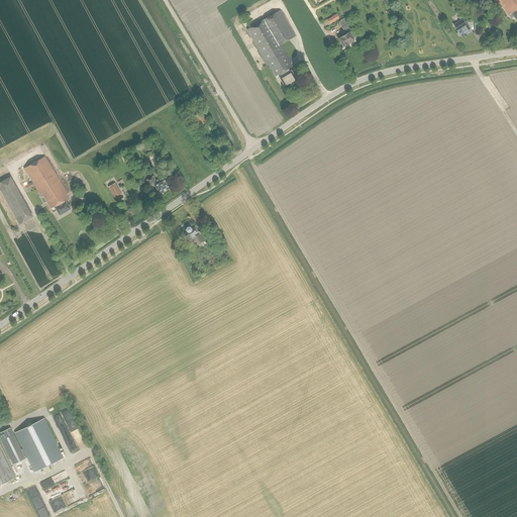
[(515,19),(516,17),(516,0),(495,0),(497,2),(498,4),(498,3),(501,7),(502,6),(508,15),(511,13),(515,19)]
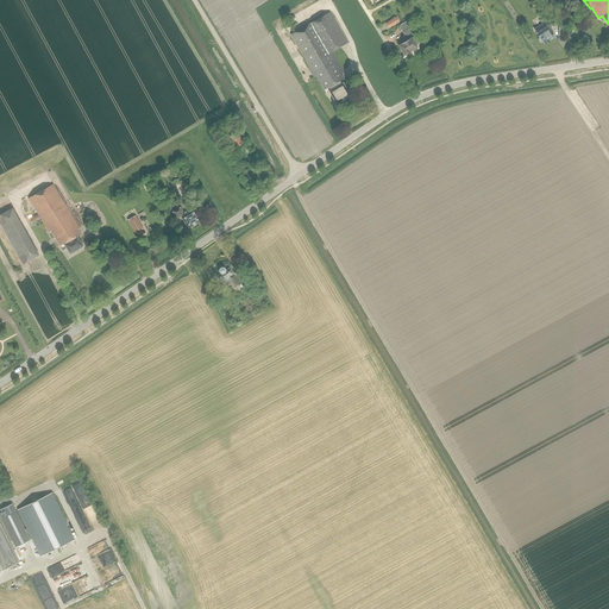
[(290,36),(306,62),(315,77),(316,77),(325,90),(328,88),(330,92),(328,92),(336,105),(350,96),(343,85),(340,86),(339,82),(344,80),(343,74),(344,74),(332,52),(347,43),(330,13),(290,36)]
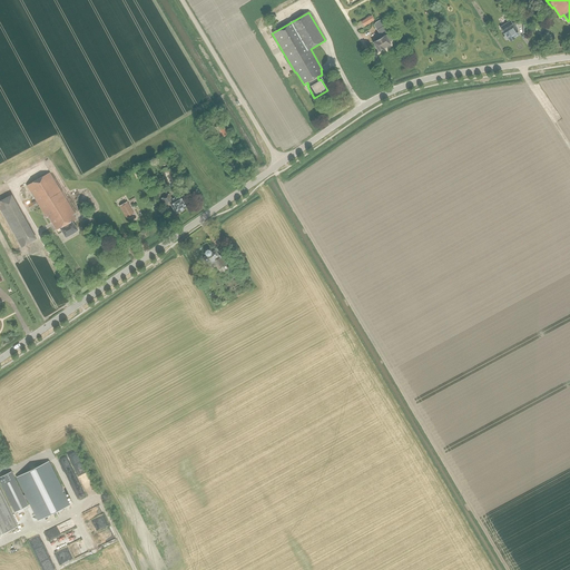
[(364,27),(374,21),(371,16),(361,22),(364,27)]
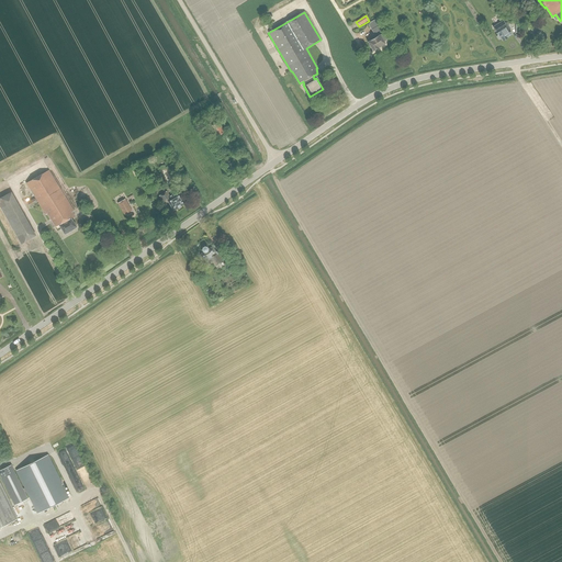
[(375,21),(374,20),(370,23),(369,23),(369,24),(369,25),(369,26),(372,31),(378,26),(380,26),(377,21),(375,21)]
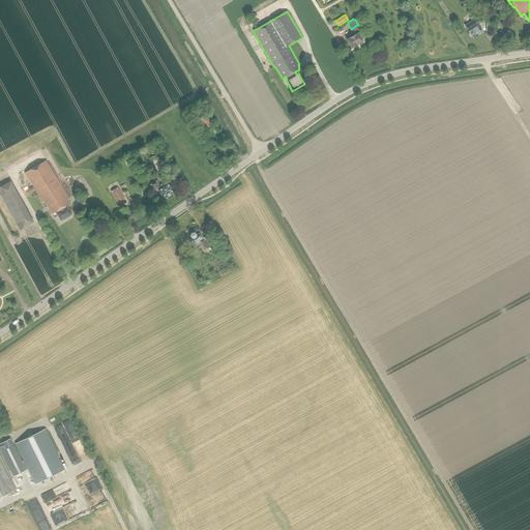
[(477,36),(481,33),(479,29),(480,28),(477,22),(475,23),(474,20),(465,26),(467,29),(466,30),(468,33),(468,34),(468,35),(469,38),(470,38),(472,37),(473,39),(478,36),(477,36)]
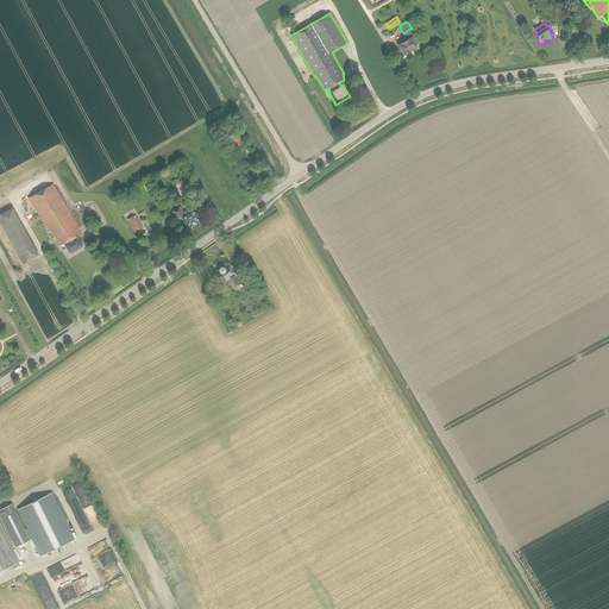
[(408,42),(399,48),(403,56),(416,49),(415,46),(418,45),(415,42),(414,42),(412,39),(415,37),(409,29),(403,33),(408,42)]
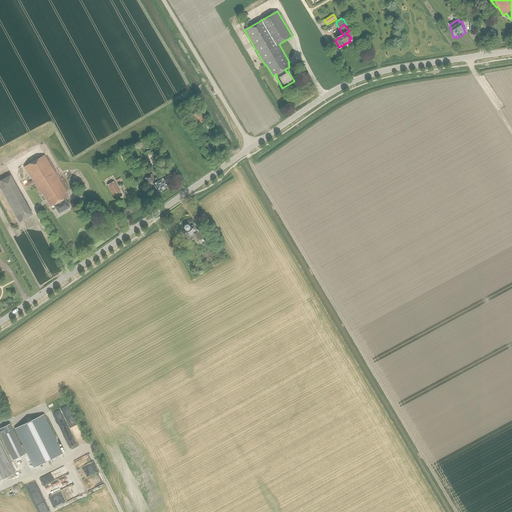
[(198,124),(204,120),(202,117),(203,117),(199,111),(193,115),(198,124)]
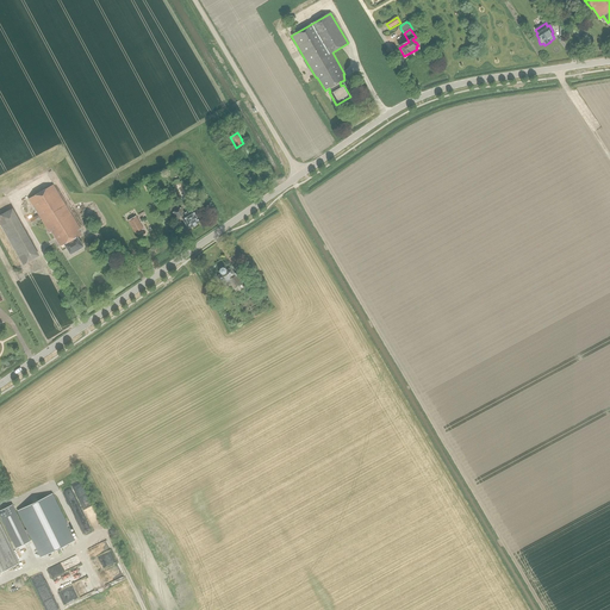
[(78,237),(81,235),(78,231),(80,230),(53,185),(29,199),(38,216),(30,221),(32,224),(41,219),(49,234),(51,232),(60,247),(63,244),(70,254),(82,247),(78,237)]
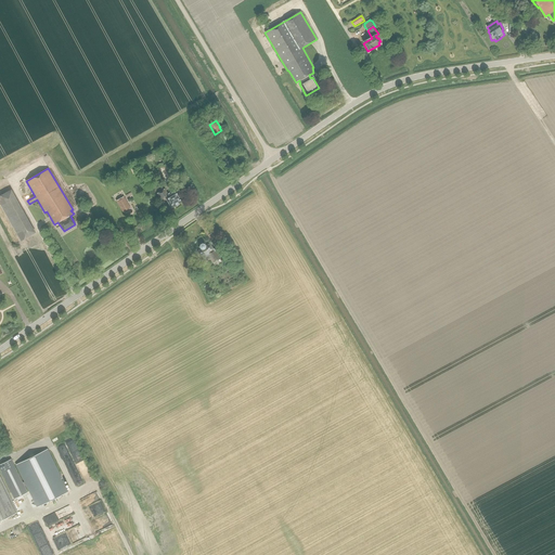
[(34,234),(11,189),(0,193),(0,204),(18,241),(34,234)]
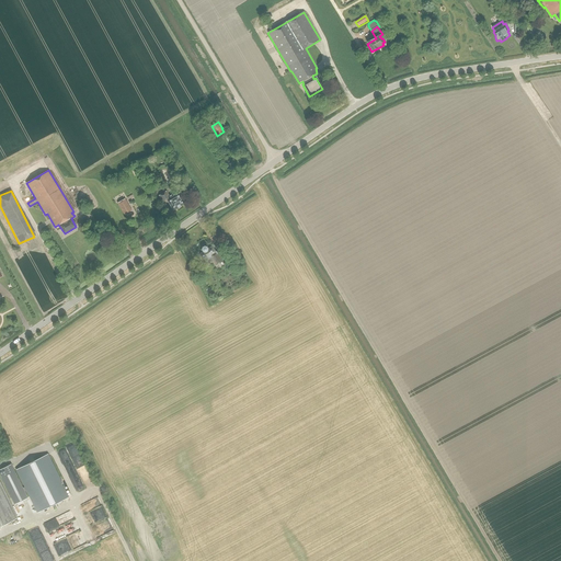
[(173,210),(185,204),(179,194),(174,196),(173,195),(170,197),(167,192),(159,196),(163,203),(167,201),(173,210)]
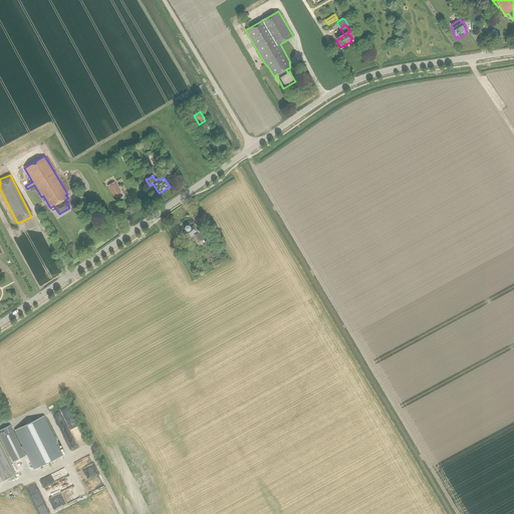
[(119,194),(120,193),(114,183),(107,186),(114,197),(115,196),(116,198),(120,196),(119,194)]
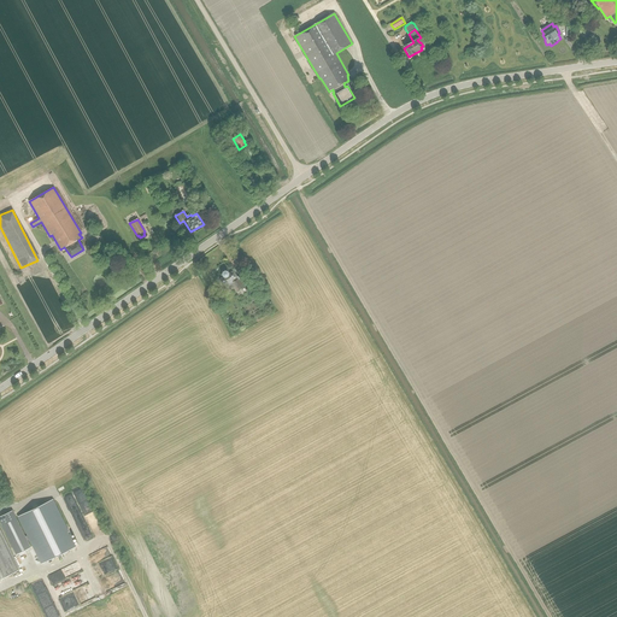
[(41,268),(25,276),(31,287),(47,278),(41,268)]
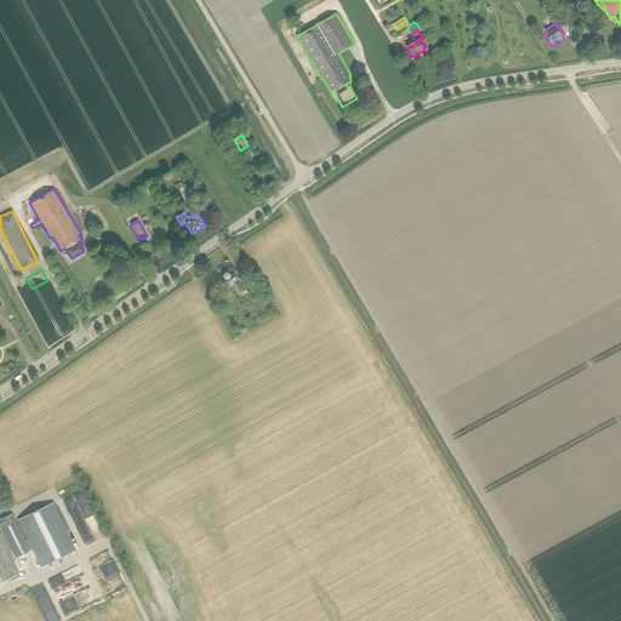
[(238,294),(246,289),(241,280),(240,280),(239,278),(238,279),(235,274),(233,273),(231,275),(228,273),(226,272),(224,273),(223,277),(224,279),(221,280),(221,283),(227,292),(232,289),(231,286),(233,285),(238,294)]
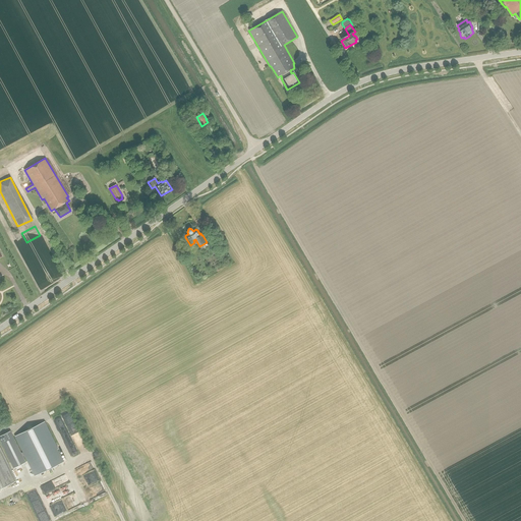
[(216,242),(209,246),(213,254),(220,250),(216,242)]
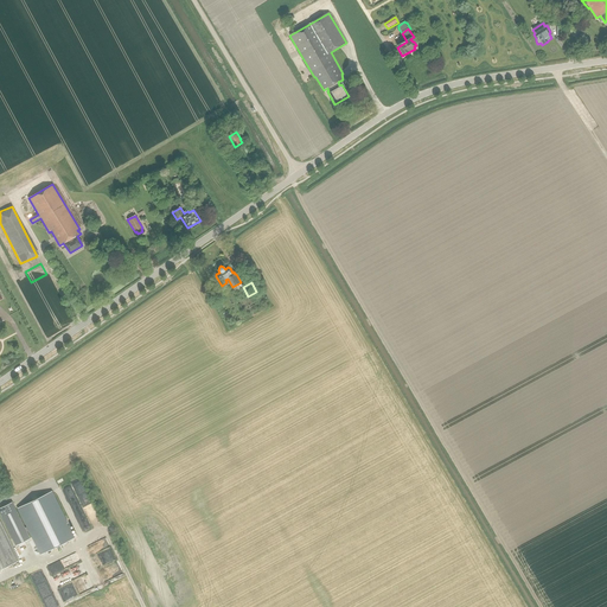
[(74,538),(51,492),(19,509),(29,526),(25,528),(13,503),(0,509),(0,512),(16,545),(31,538),(27,532),(30,531),(42,555),(74,538)]
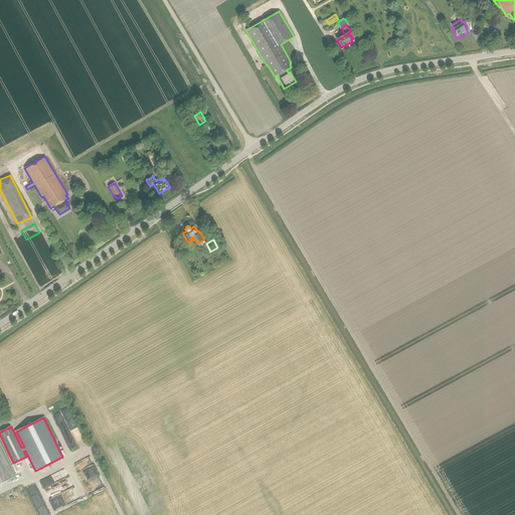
[(0,483),(16,476),(0,443),(0,483)]
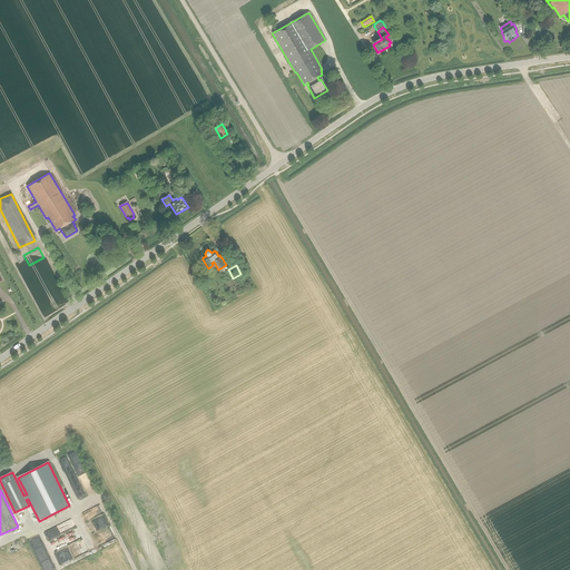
[(30,540),(41,569),(45,567),(45,569),(53,569),(40,536),(30,540)]
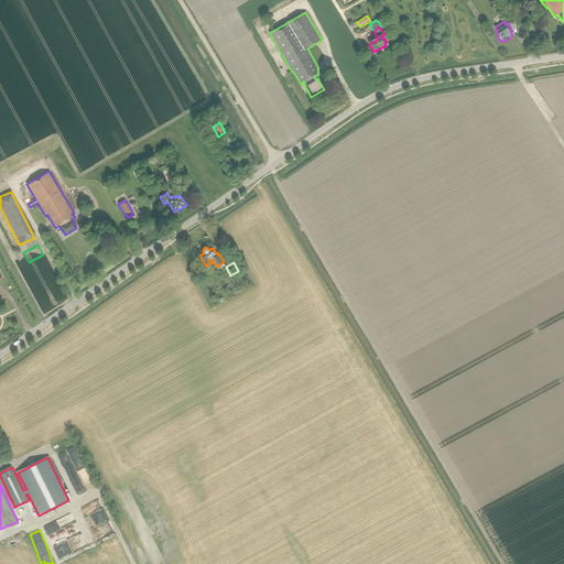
[(10,546),(23,541),(21,533),(7,539),(10,546)]
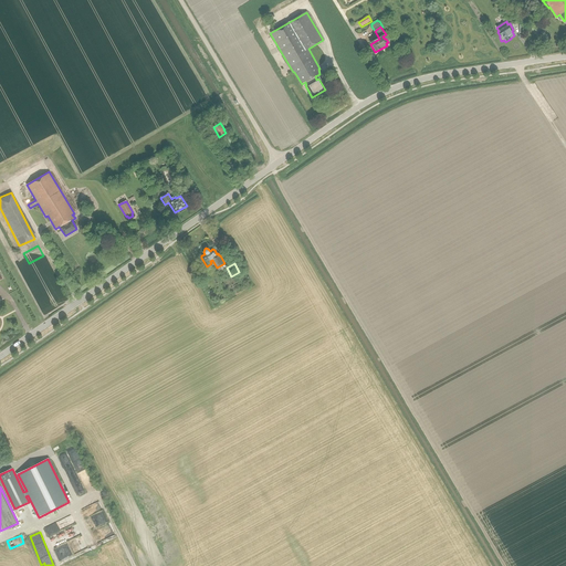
[(62,559),(88,547),(84,537),(58,549),(62,559)]
